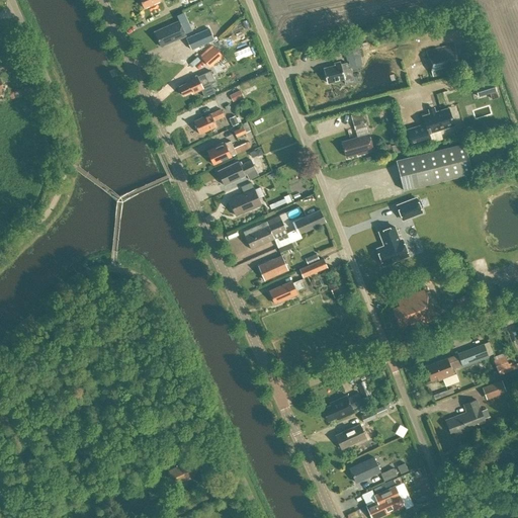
[(160,1),(159,0),(140,0),(144,8),(160,1)]
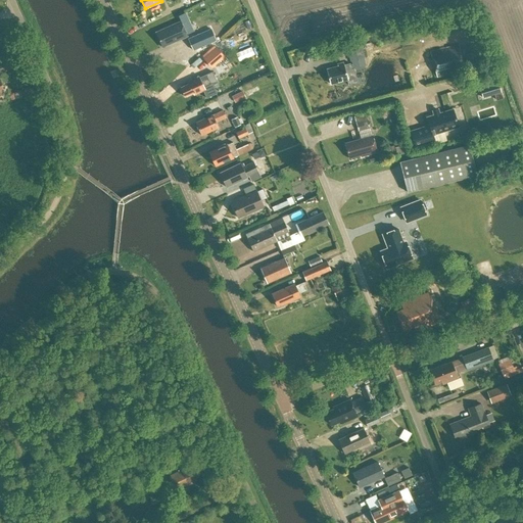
[(187,37),(181,21),(155,33),(162,48),(187,37)]
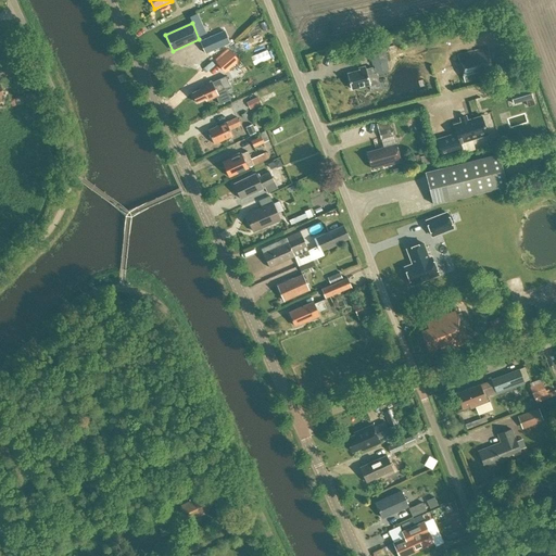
[(218,51),(213,37),(202,40),(207,55),(218,51)]
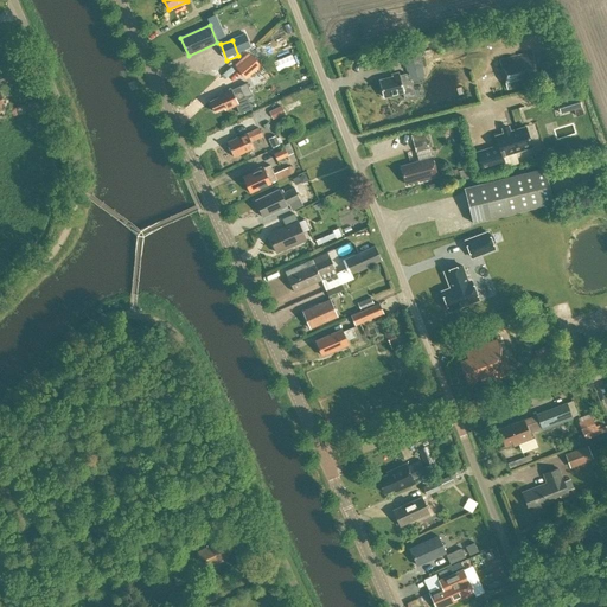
[(409,82),(425,78),(417,50),(402,53),(409,82)]
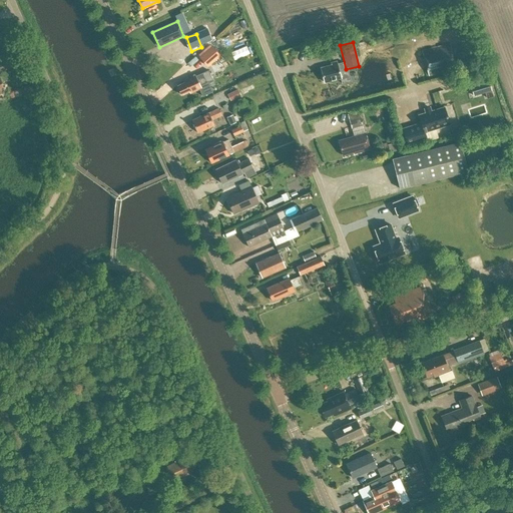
[(428,76),(456,69),(450,44),(422,51),(428,76)]
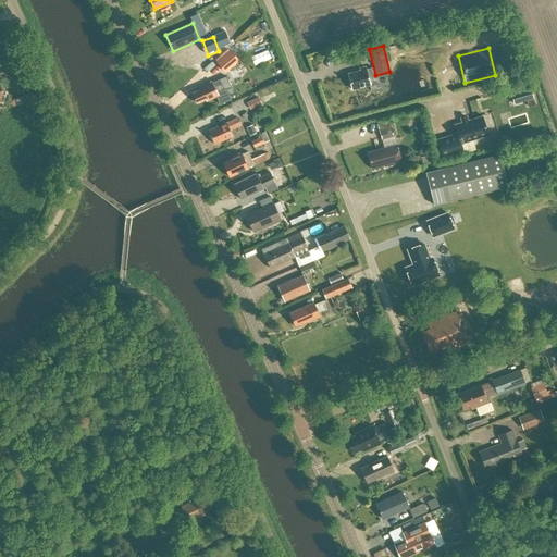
[(231,52),(219,63),(229,73),(239,63),(231,52)]
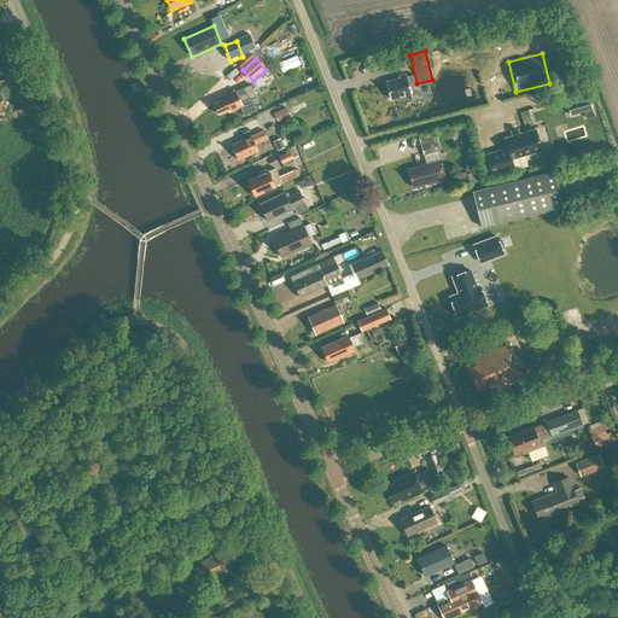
[(390,99),(410,94),(406,75),(398,77),(400,80),(386,83),(390,99)]
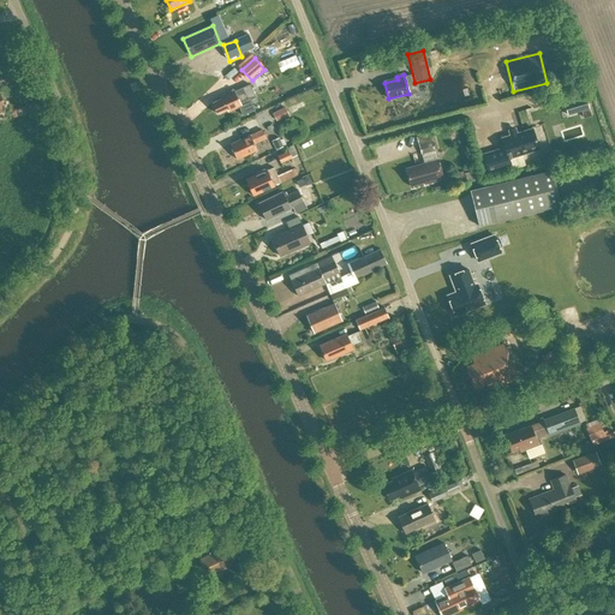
[(231,111),(238,107),(243,117),(255,111),(249,99),(243,88),(234,91),(234,90),(220,97),(221,100),(212,103),(213,106),(213,108),(214,111),(215,112),(218,114),(230,108),(231,111)]
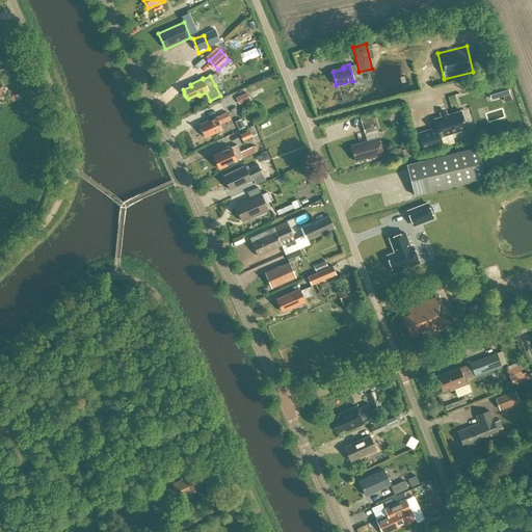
[(502,85),(501,82),(486,86),(491,101),(503,97),(505,103),(511,101),(507,84),(502,85)]
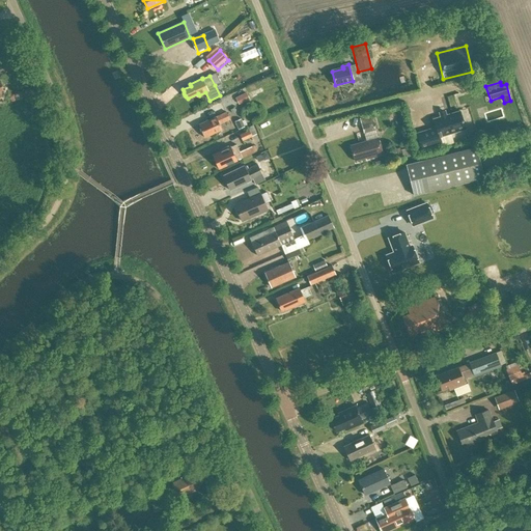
[(395,109),(399,124),(406,122),(401,108),(395,109)]
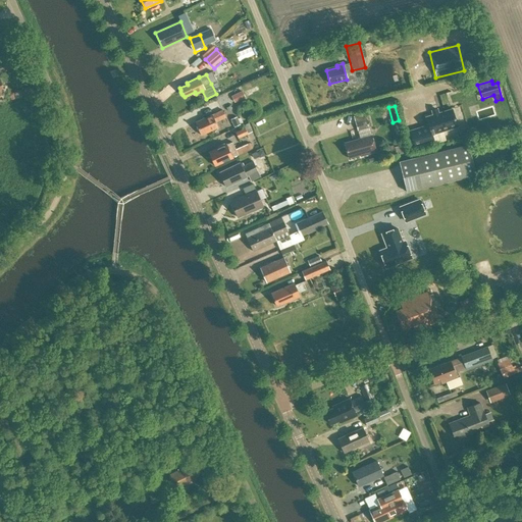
[(452,109),(425,117),(428,125),(409,132),(414,148),(423,145),(430,143),(432,142),(433,145),(460,137),(461,140),(468,137),(465,127),(459,129),(458,127),(452,109)]
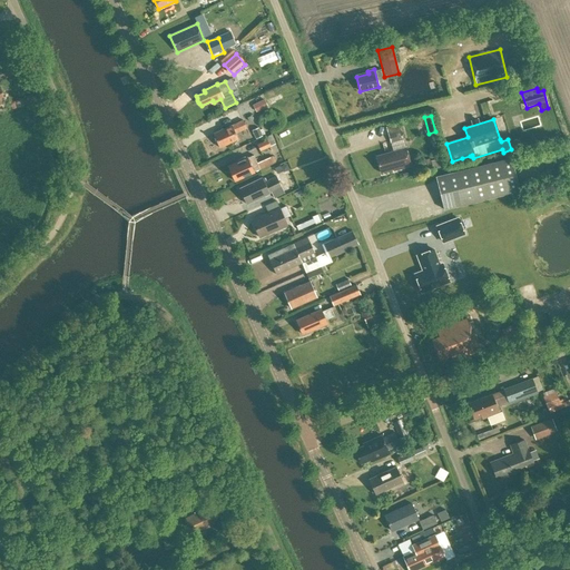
[(219,148),(238,139),(235,134),(246,128),(243,121),(213,135),(219,148)]
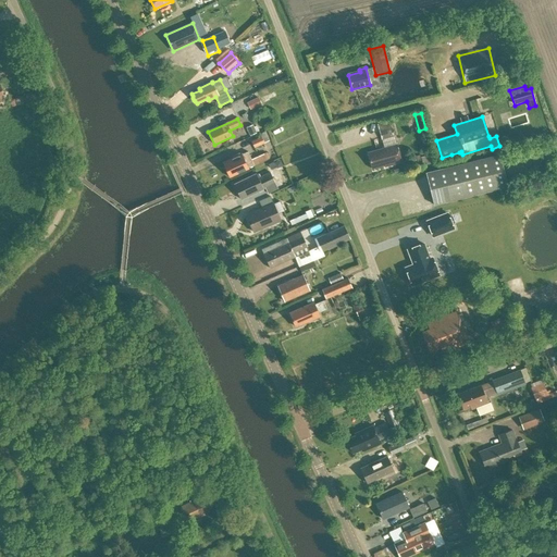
[(244,122),(247,127),(250,135),(257,133),(252,125),(250,119),(244,122)]
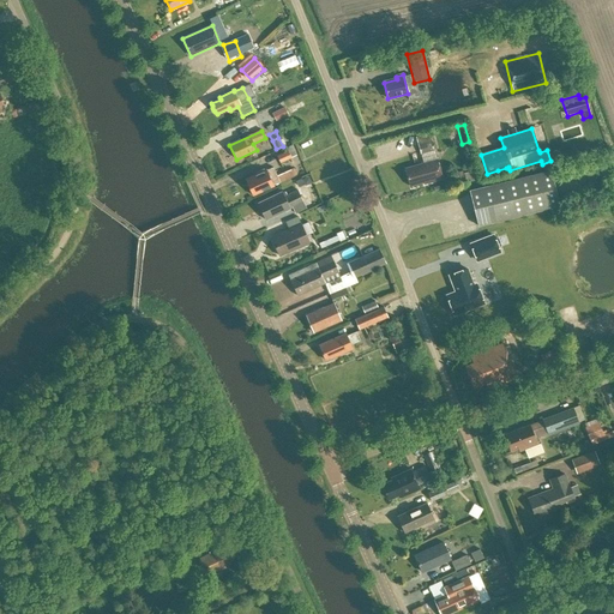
[(421,154),(434,150),(429,134),(416,138),(421,154)]
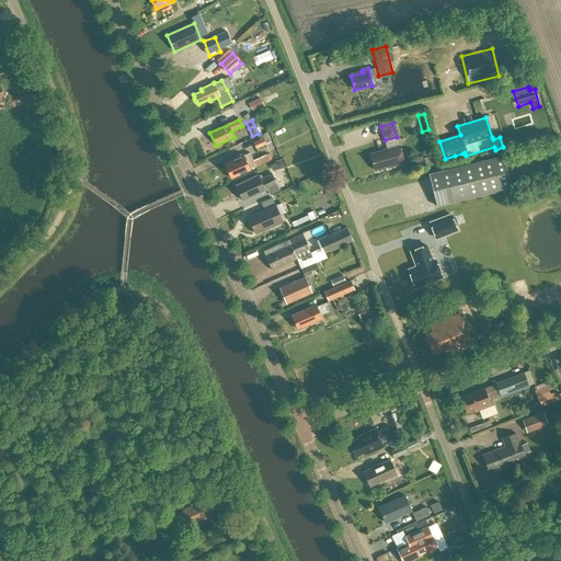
[(271,141),(267,133),(261,135),(263,138),(252,142),(255,149),(271,141)]
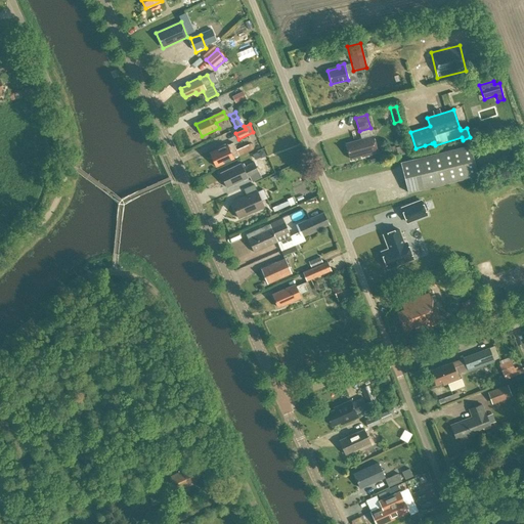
[(361,158),(378,154),(373,136),(345,144),(349,160),(361,157),(361,158)]
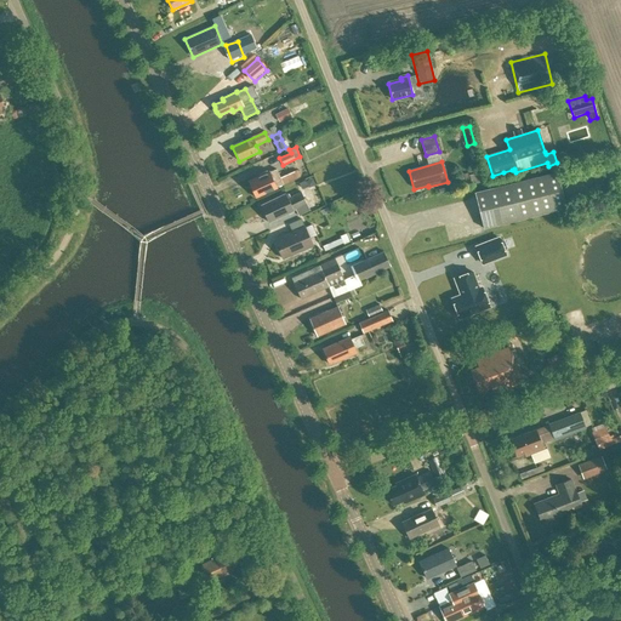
[(261,176),(248,181),(256,198),(277,188),(297,178),(294,172),(280,178),(277,170),(269,172),(267,172),(266,171),(260,175),(261,176)]
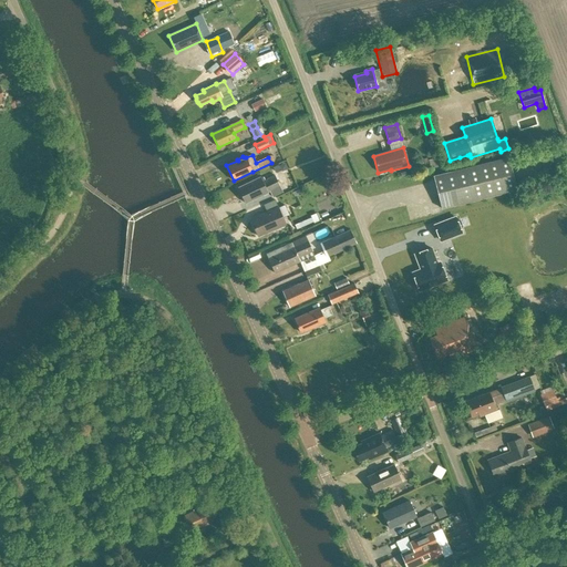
[(439,166),(437,158),(428,161),(430,168),(439,166)]
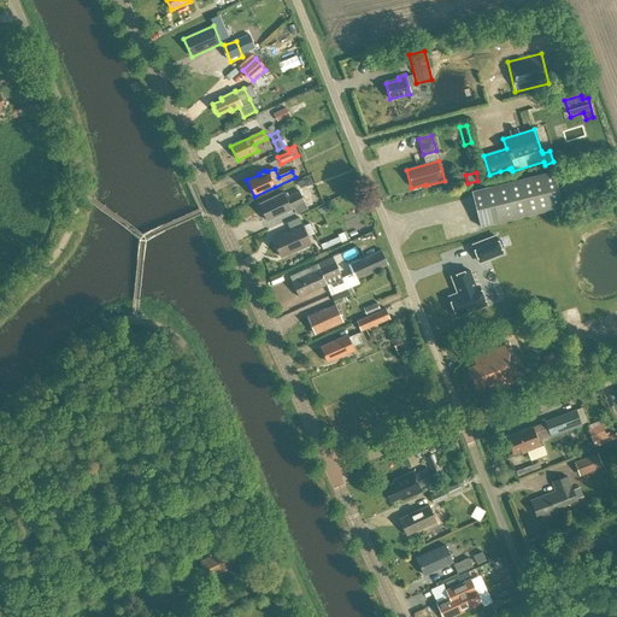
[(563,207),(554,172),(471,192),(481,228),(563,207)]
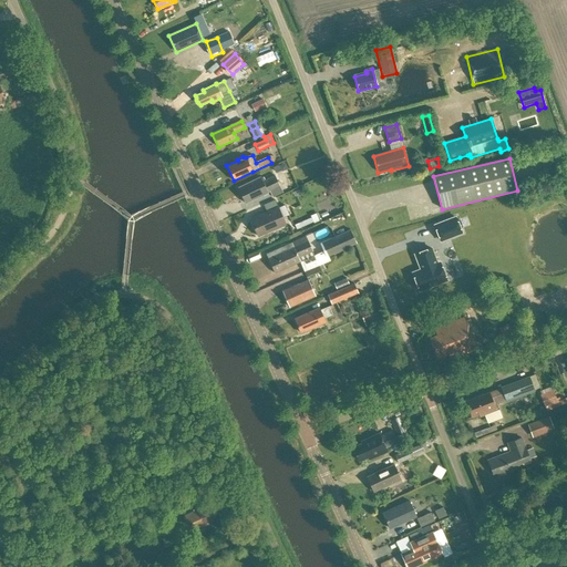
[(276,165),(278,172),(290,168),(289,162),(276,165)]
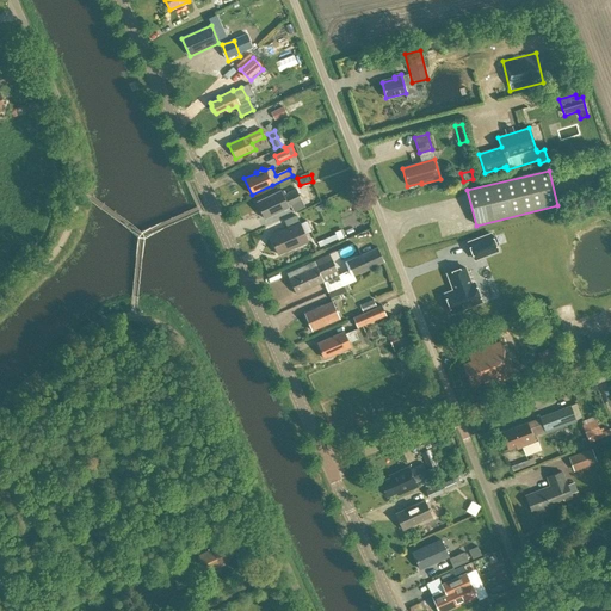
[(264,220),(291,207),(294,213),(304,208),(296,190),(285,195),(284,191),(282,192),(281,191),(257,203),(264,220)]
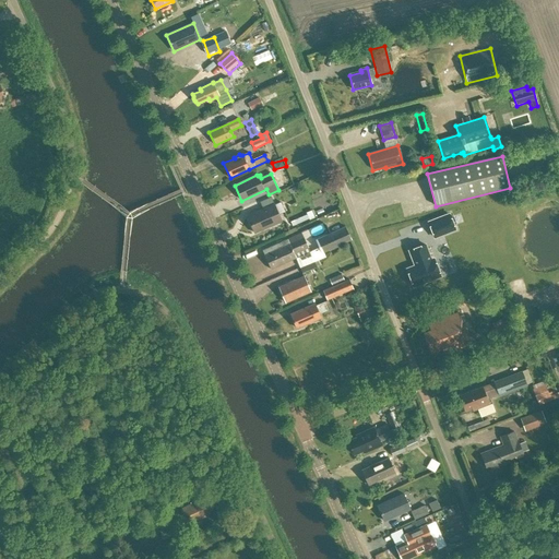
[(271,198),(260,203),(262,210),(247,216),(254,234),(282,221),(274,204),(271,198)]
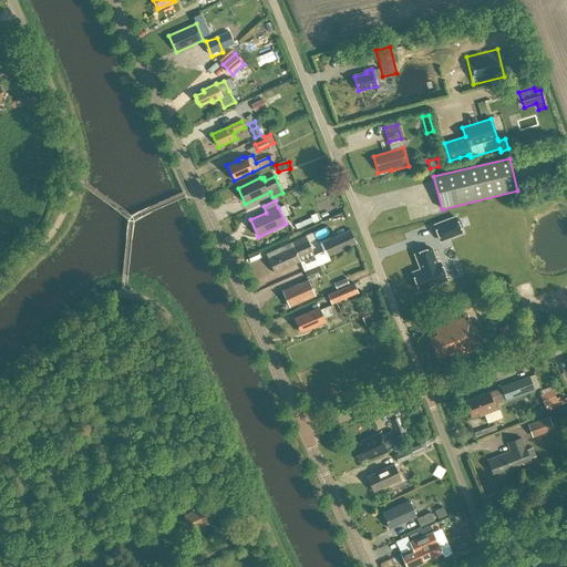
[(297,229),(313,223),(311,218),(295,225),(297,229)]
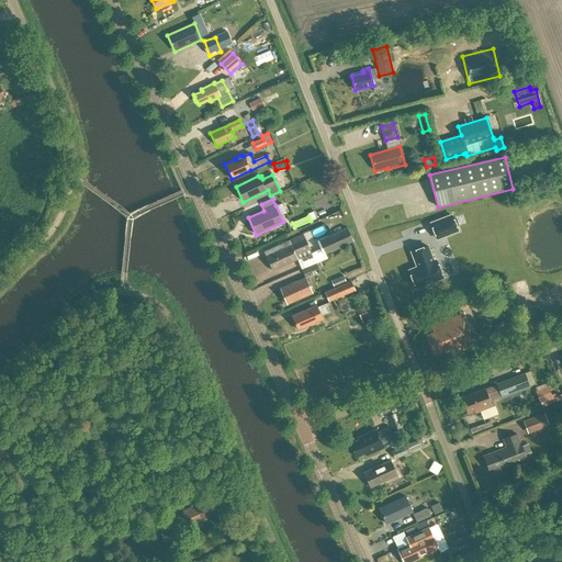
[(450,216),(429,224),(436,239),(456,232),(450,216)]
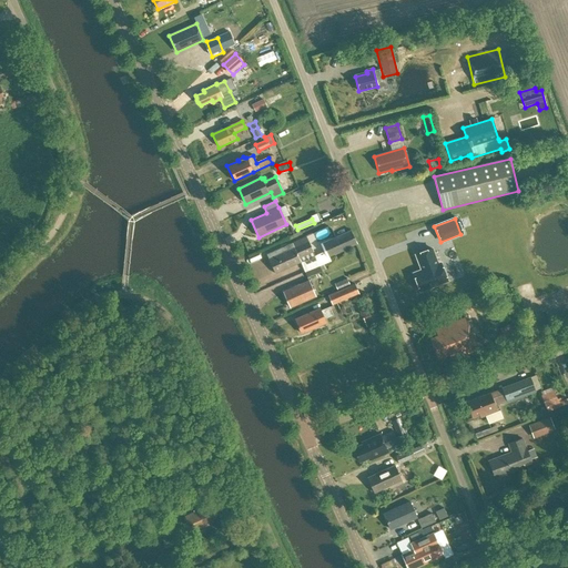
[(305,273),(320,266),(331,262),(330,257),(357,244),(351,231),(322,244),(325,252),(302,263),(305,273)]
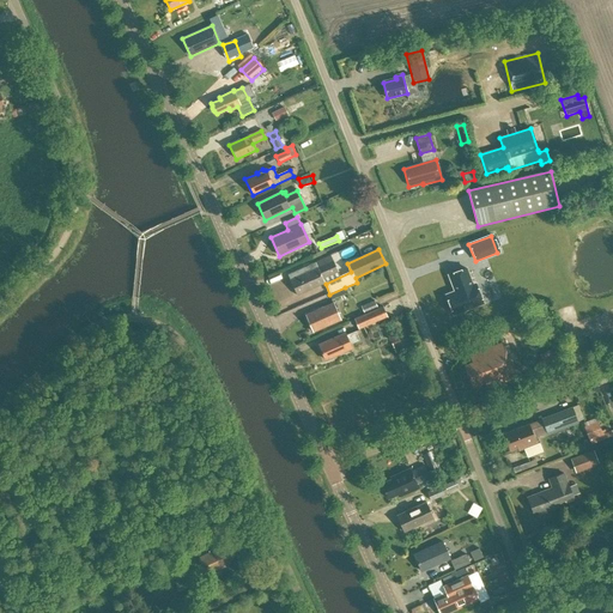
[(338,272),(331,256),(287,275),(297,296),(325,284),(322,278),(338,272)]
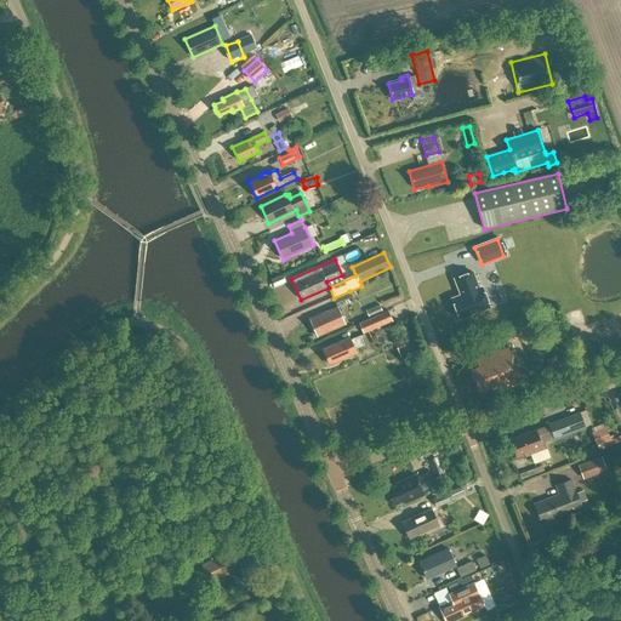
[(459,296),(450,300),(457,319),(486,308),(479,289),(476,290),(469,273),(453,279),(459,296)]
